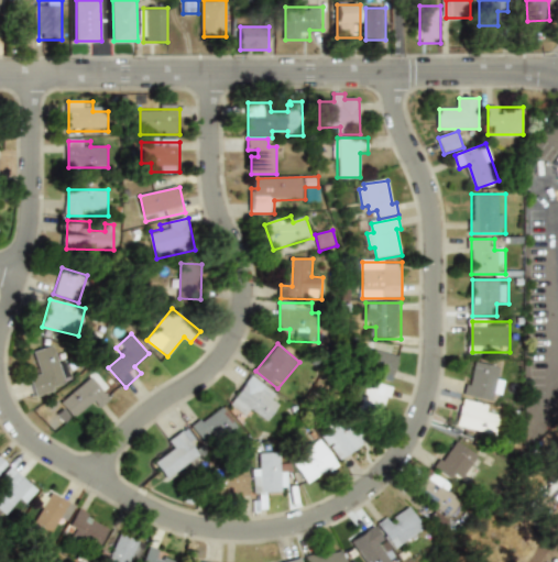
[(32,377),(36,396),(72,387),(61,345),(35,352),(41,375),(32,377)]
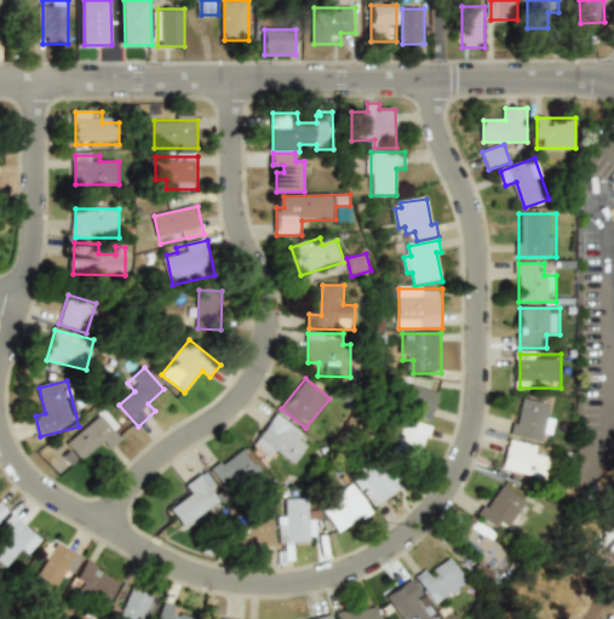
[(403,408),(437,413),(441,390),(407,385),(403,408)]
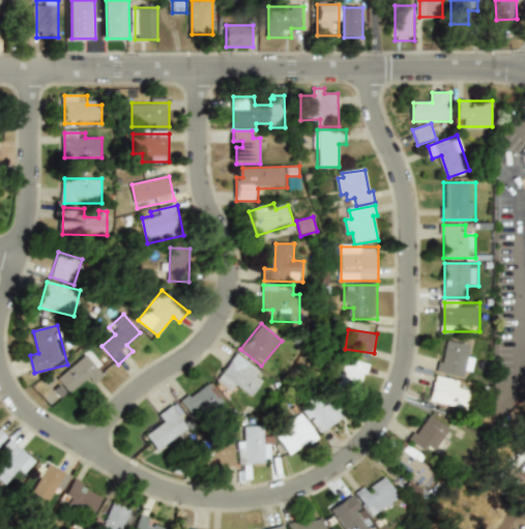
[(441,373),(470,378),(476,347),(447,342),(441,373)]
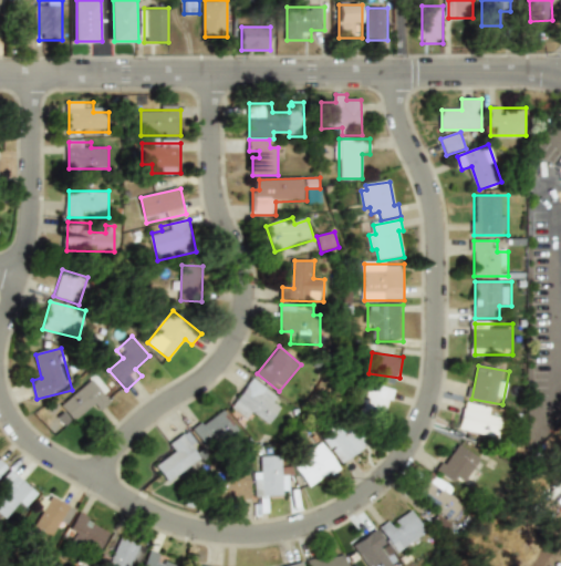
[(62,407),(75,422),(94,404),(101,412),(113,402),(92,379),(62,407)]
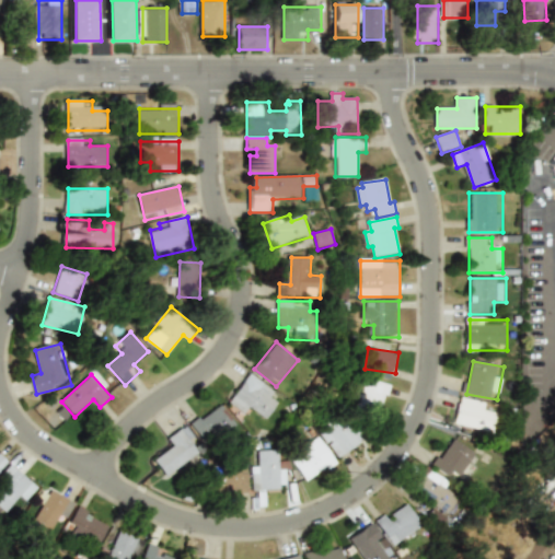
[(282,397),(251,374),(232,399),(246,410),(249,407),(266,420),(282,397)]
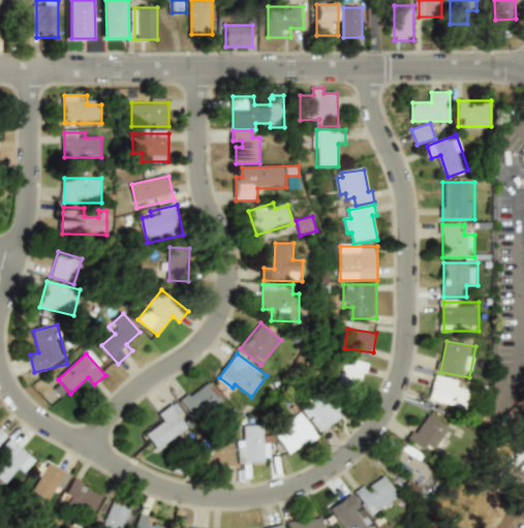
[(362,392),(370,365),(345,356),(336,383),(362,392)]
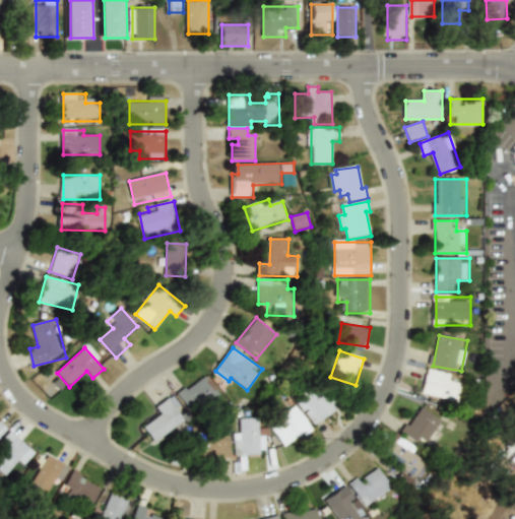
[(462,379),(429,369),(422,391),(455,402),(462,379)]
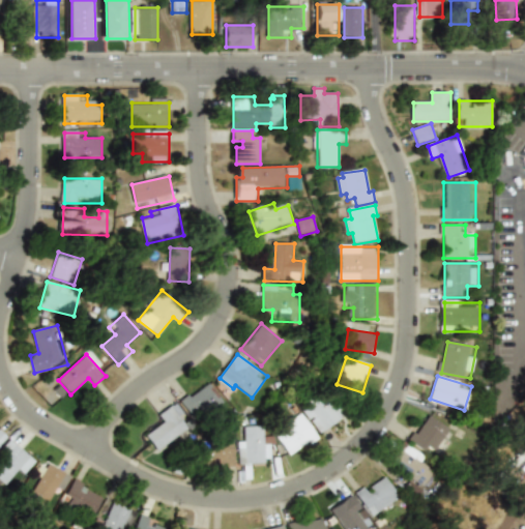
[(223,402),(210,382),(182,401),(195,420),(223,402)]
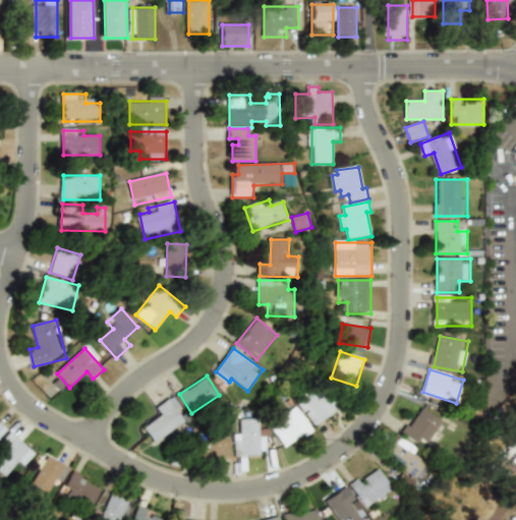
[(297,399),(316,425),(338,410),(320,384),(297,399)]
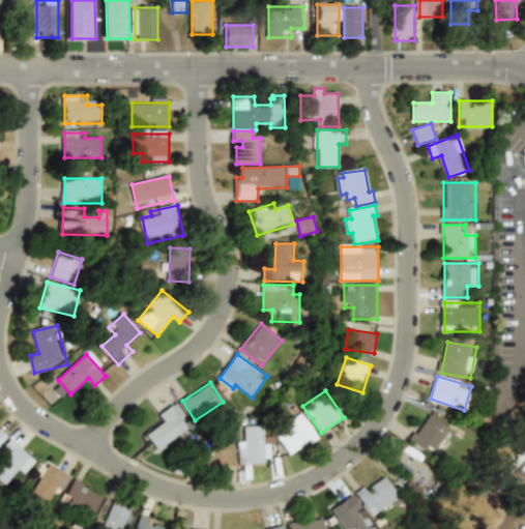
[(188,432),(181,421),(187,417),(178,403),(161,415),(167,423),(148,436),(158,450),(188,432)]
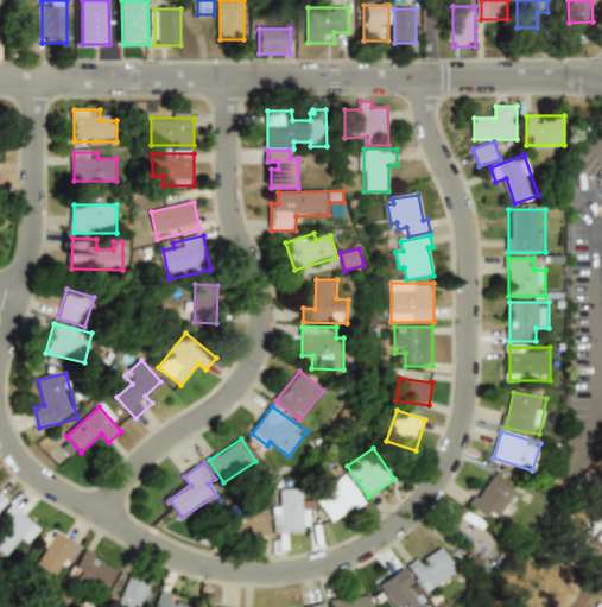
[(315,495),(334,524),(366,503),(347,474),(315,495)]
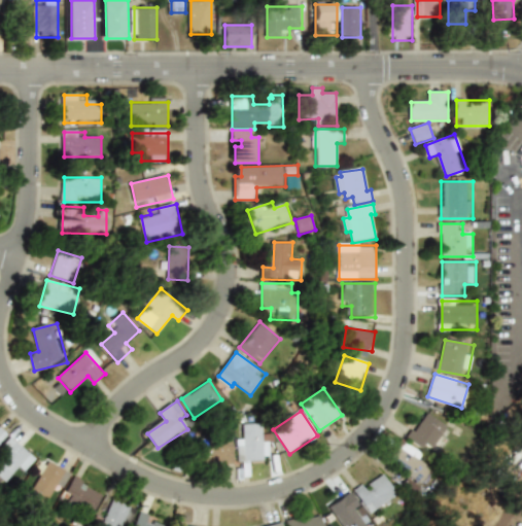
[(409,442),(430,453),(446,425),(424,414),(409,442)]
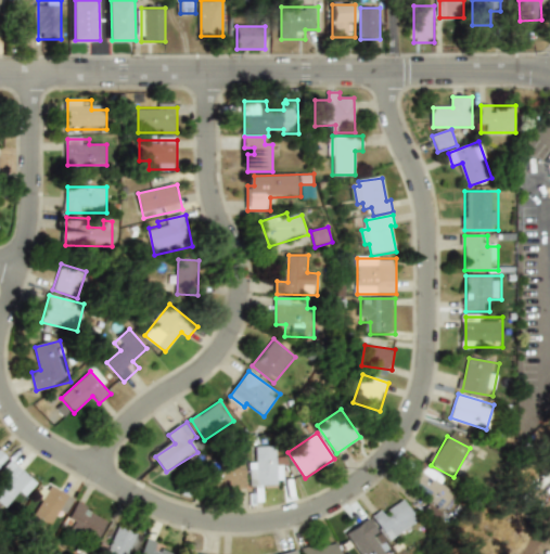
[(253,487),(286,485),(284,458),(272,458),(272,447),(258,448),(259,460),(251,460),(253,487)]
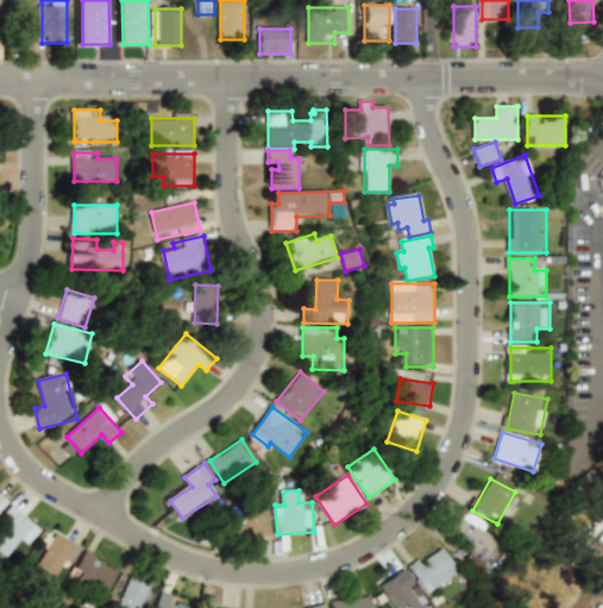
[(0,515),(11,503),(0,494),(0,515)]
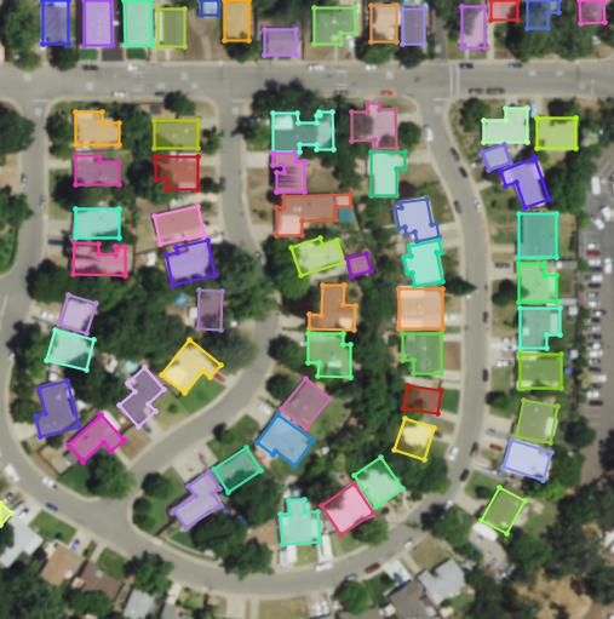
[(275,544),(275,513),(235,513),(235,544),(275,544)]
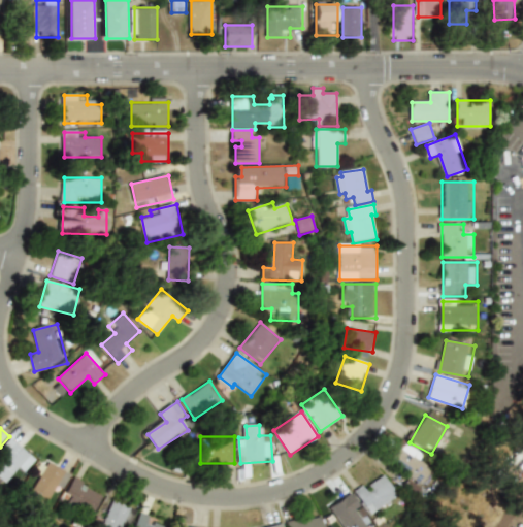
[(0,475),(9,483),(19,469),(25,474),(38,458),(13,439),(1,456),(5,459),(0,465),(0,475)]
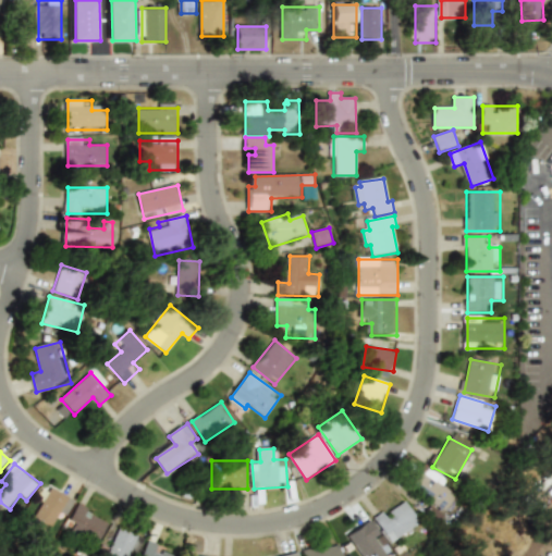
[(413,487),(444,513),(458,494),(428,469),(413,487)]
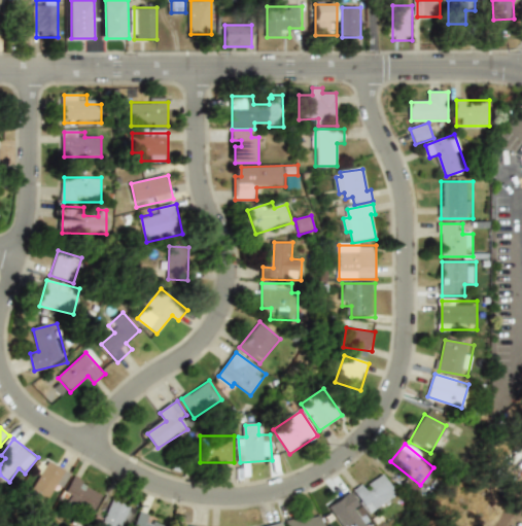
[(35,488),(57,499),(72,474),(51,461),(35,488)]
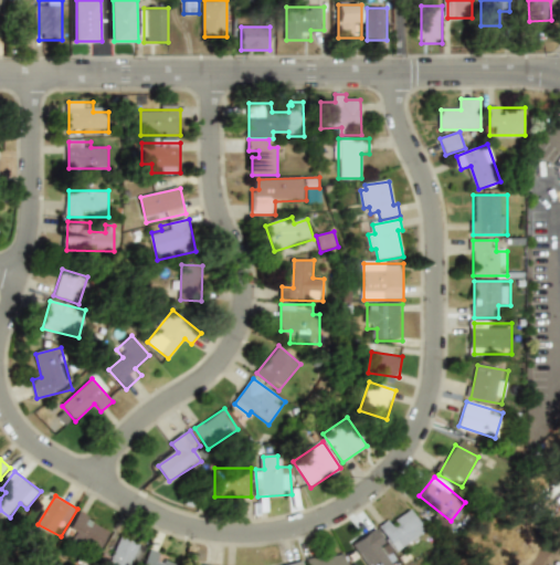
[(380,530),(395,552),(425,532),(410,510),(380,530)]
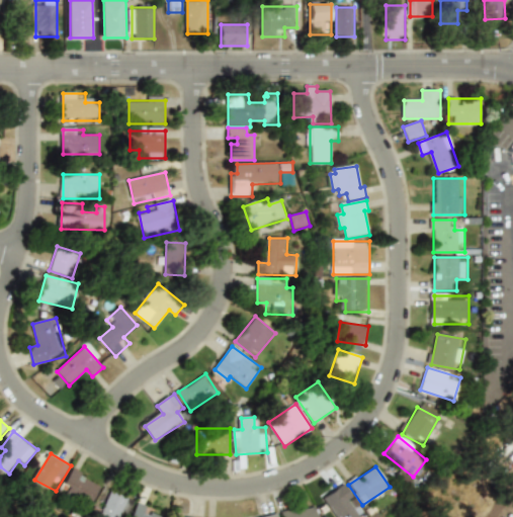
[(64,489),(92,505),(103,485),(75,468),(64,489)]
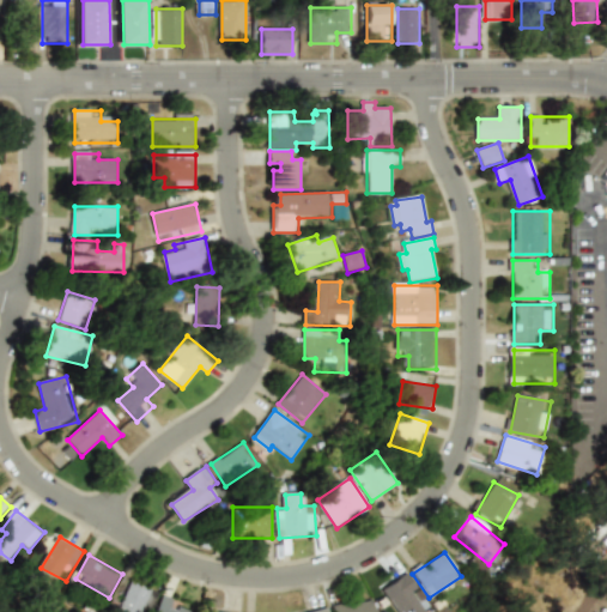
[(382,591),(394,611),(422,611),(411,593),(417,589),(407,574),(382,591)]
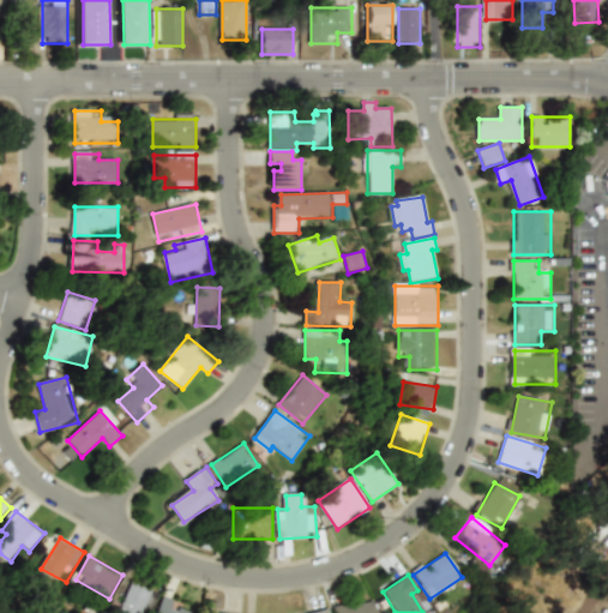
[(150,612),(160,595),(136,582),(120,612),(150,612)]
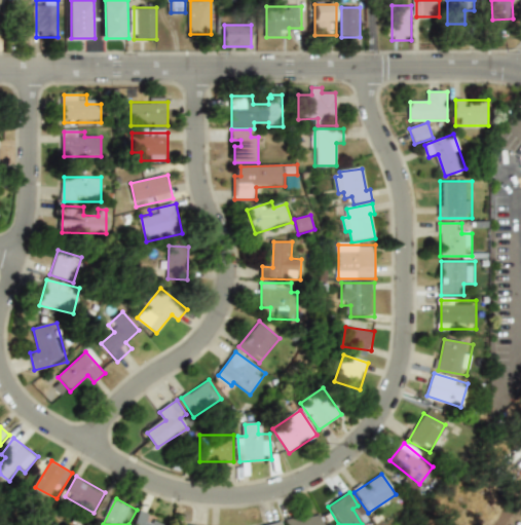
[(172,524),(141,512),(135,524),(172,524)]
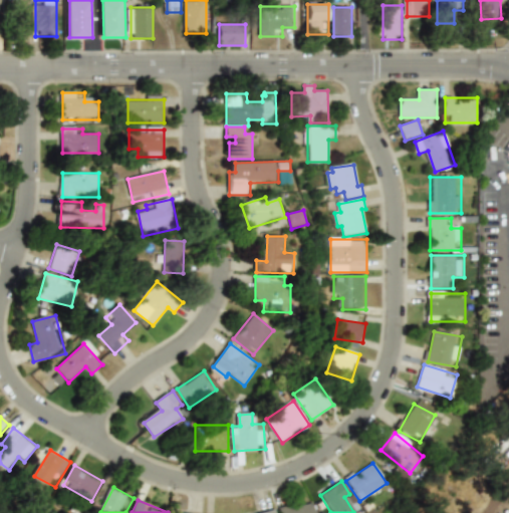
[(314,512),(312,501),(280,508),(281,512),(314,512)]
